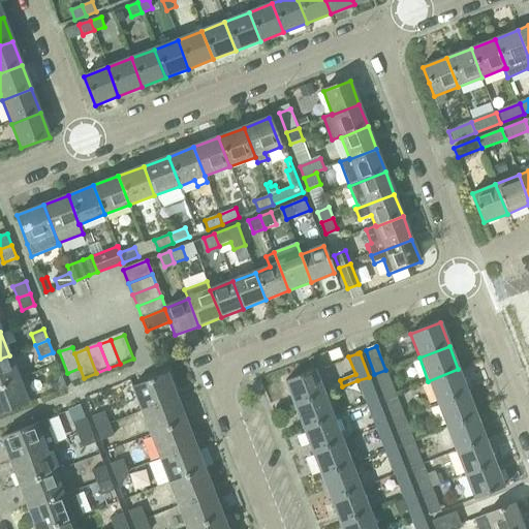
[(9,355),(0,359),(0,385),(18,379),(9,355)]
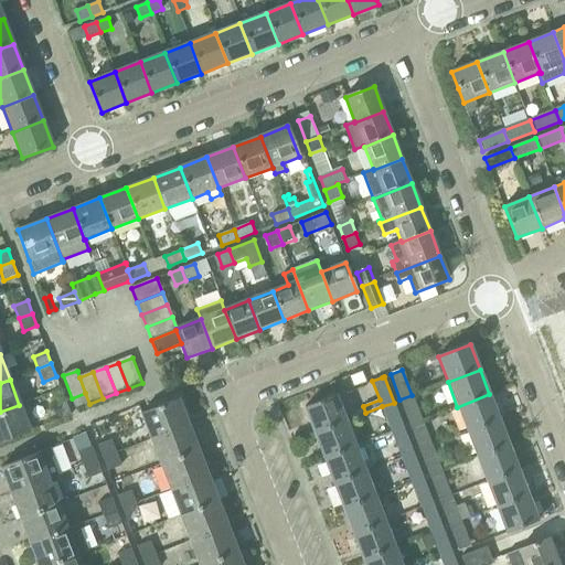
[(76,408),(89,404),(85,393),(72,398),(76,408)]
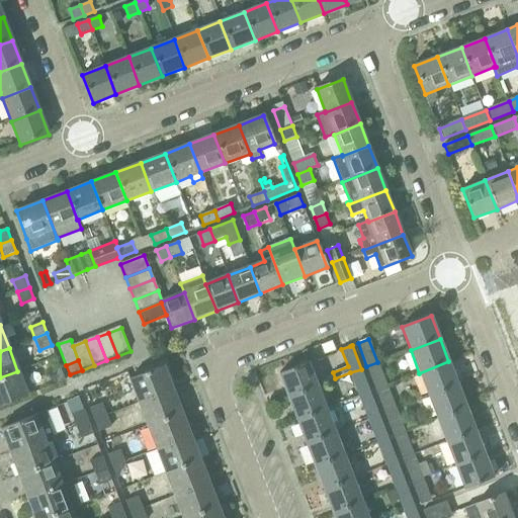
[(428,397),(457,385),(448,361),(419,373),(428,397)]
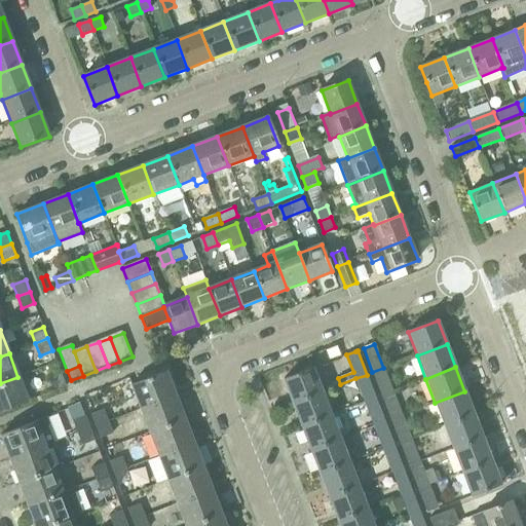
[(293,405),(322,393),(311,370),(284,380),(293,405)]
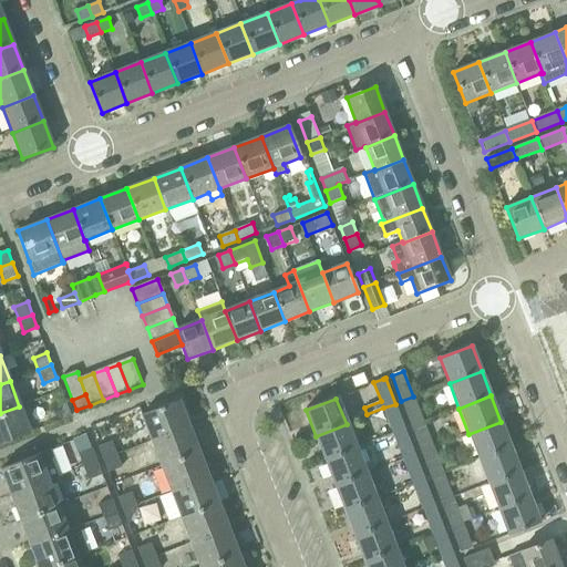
[(152,442),(189,428),(179,401),(141,415),(152,442)]
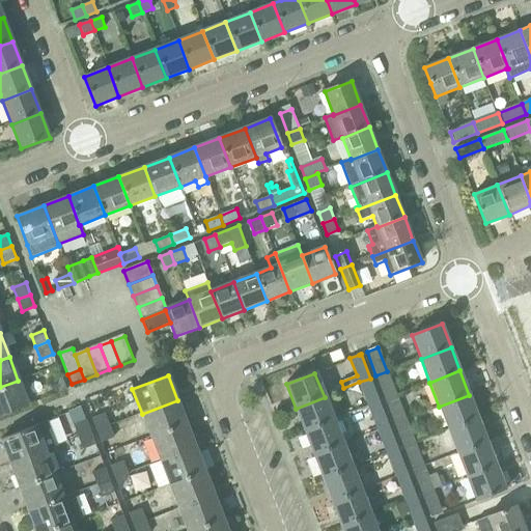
[(55,395),(67,391),(62,378),(50,382),(55,395)]
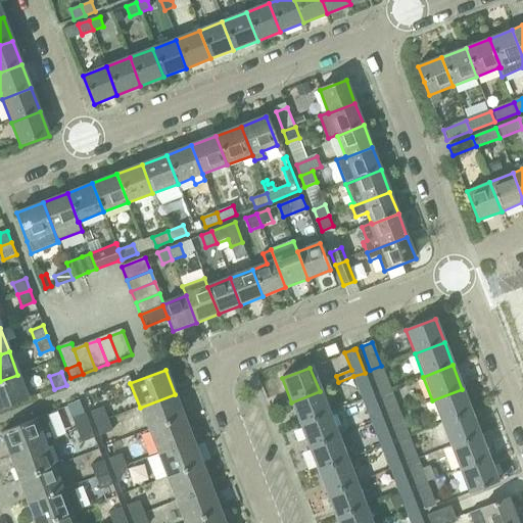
[(365,373),(353,376),(360,392),(371,388),(365,373)]
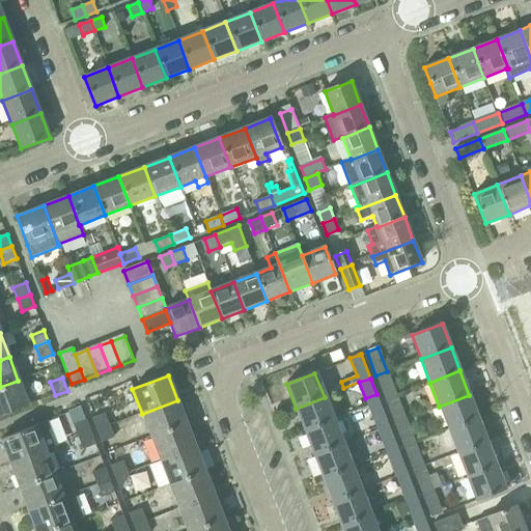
[(390,379),(379,383),(386,400),(396,395),(390,379)]
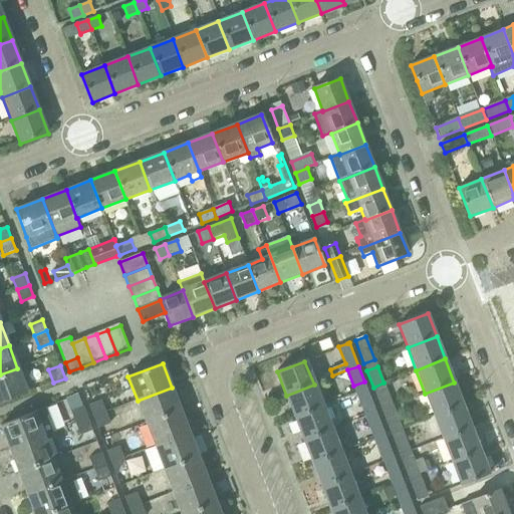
[(17,368),(0,374),(0,402),(26,392),(17,368)]
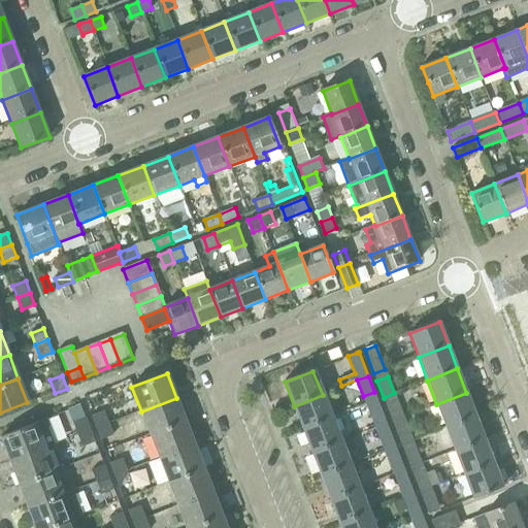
[(446,428),(475,417),(466,393),(436,404),(446,428)]
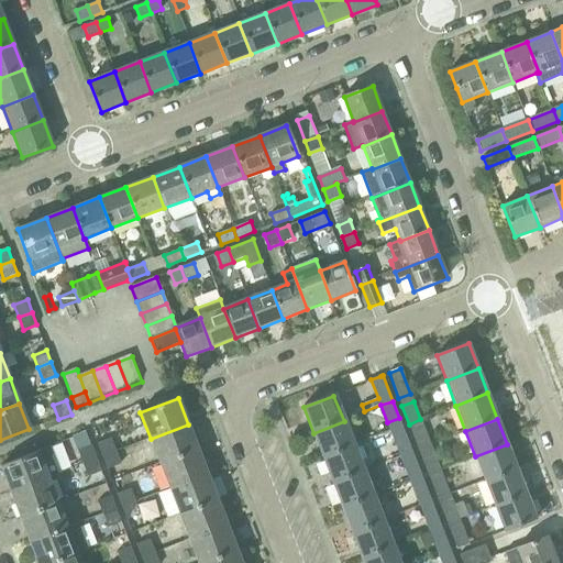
[(323,457),(353,445),(344,421),(313,433),(323,457)]
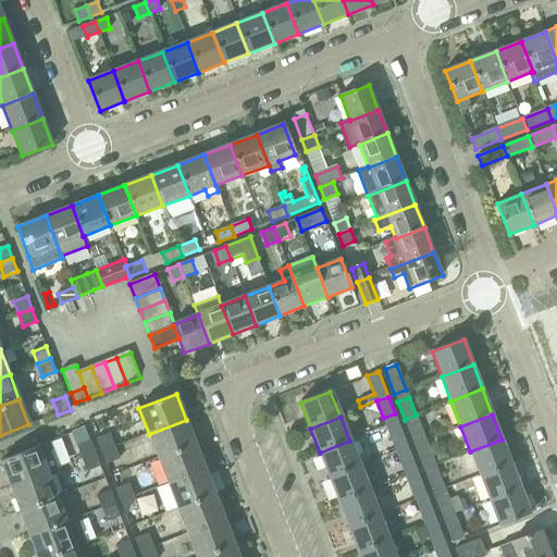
[(159,459),(196,445),(186,420),(149,434),(159,459)]
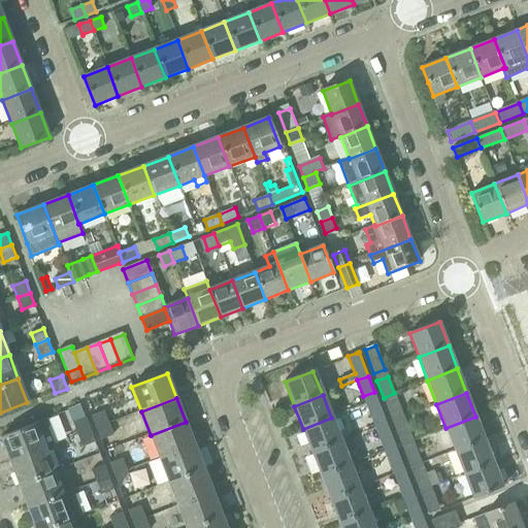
[(377,399),(366,403),(372,419),(383,415),(377,399)]
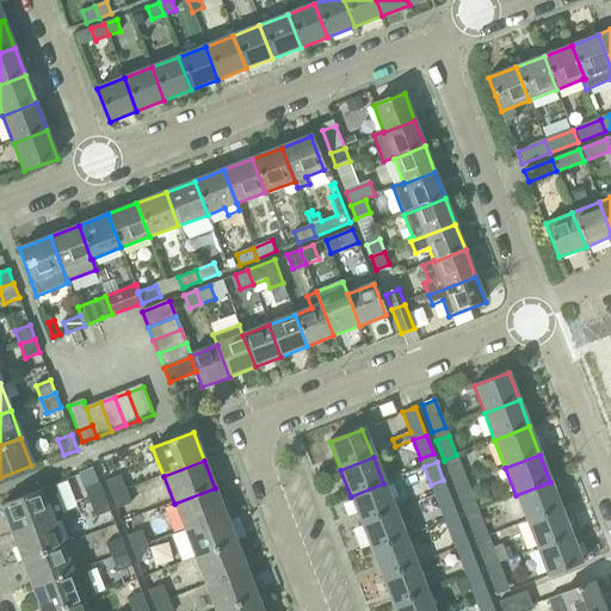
[(460,463),(446,468),(455,488),(467,483),(460,463)]
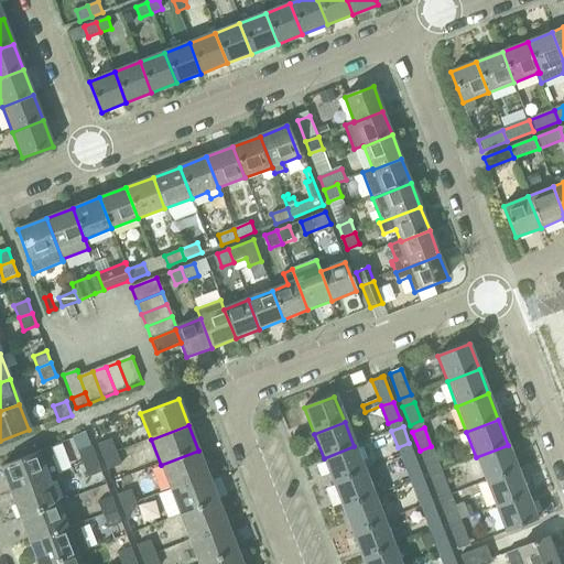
[(86,432),(74,436),(74,438),(84,465),(97,461),(86,432)]
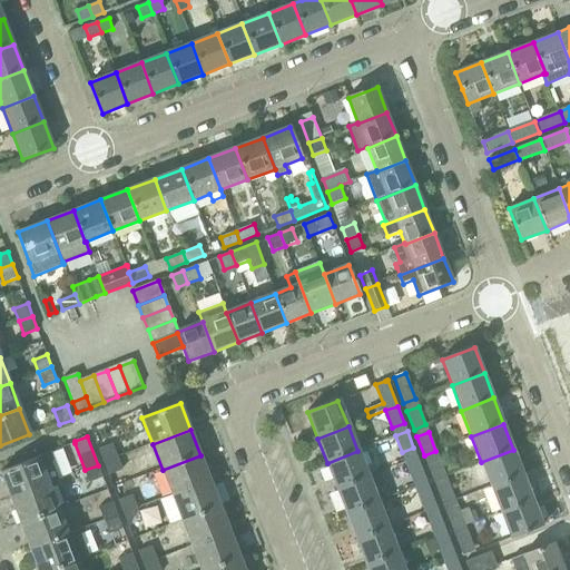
[(105,462),(118,457),(112,443),(99,449),(105,462)]
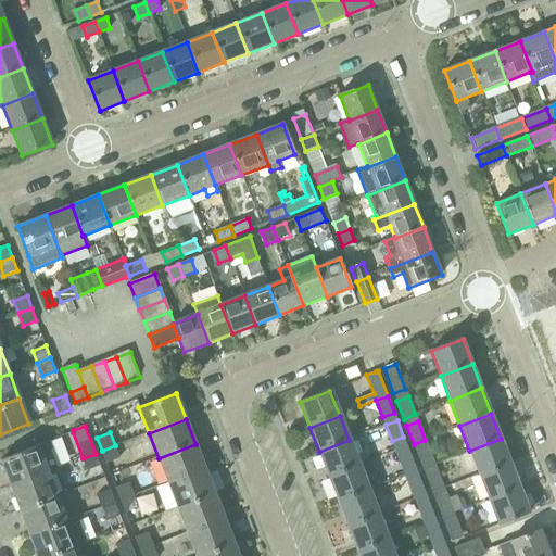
[(479,476),(510,463),(501,439),(469,451),(479,476)]
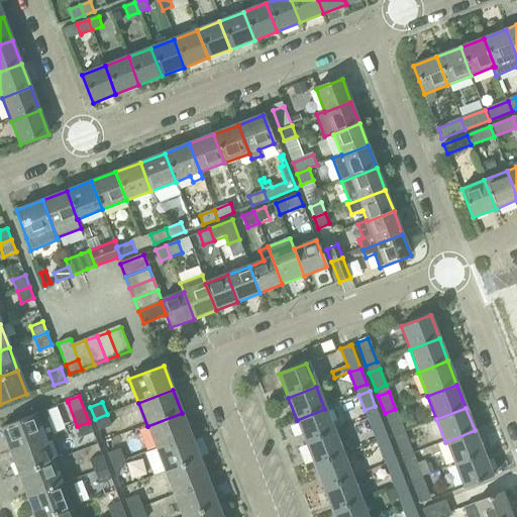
[(306,444),(333,433),(324,409),(297,420),(306,444)]
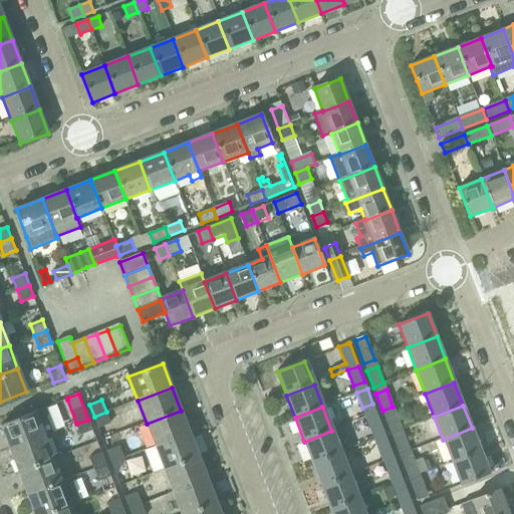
[(34,412),(0,425),(9,449),(43,436),(56,431),(46,408),(34,412)]
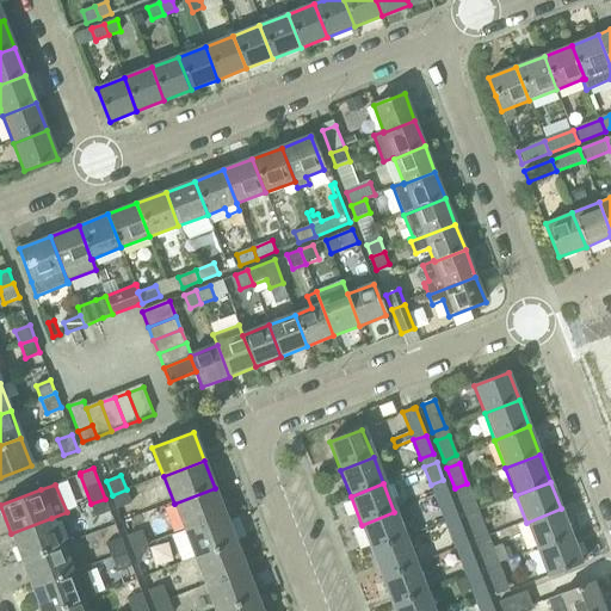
[(185,532),(226,516),(215,488),(174,504),(185,532)]
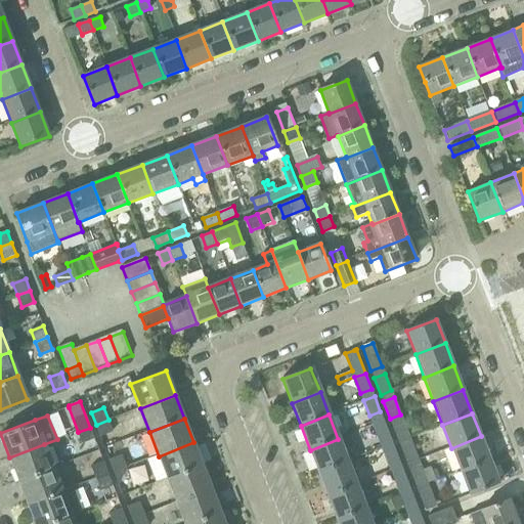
[(108,420),(96,425),(100,437),(113,432),(108,420)]
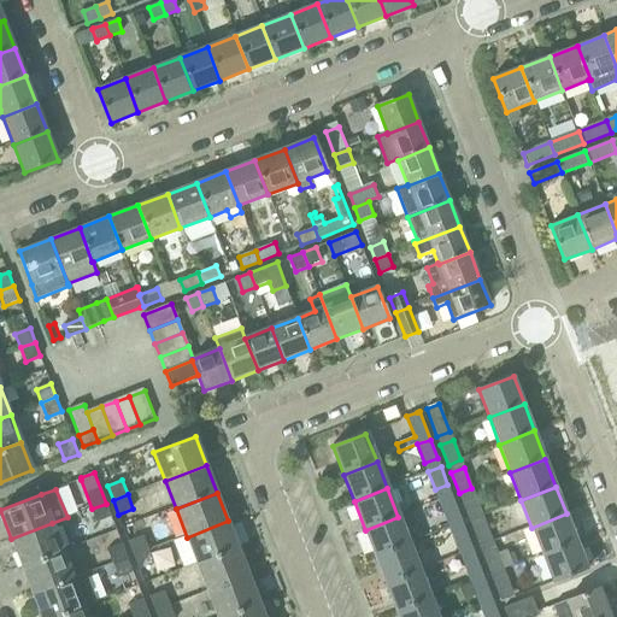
[(452,495),(439,499),(446,518),(458,513),(452,495)]
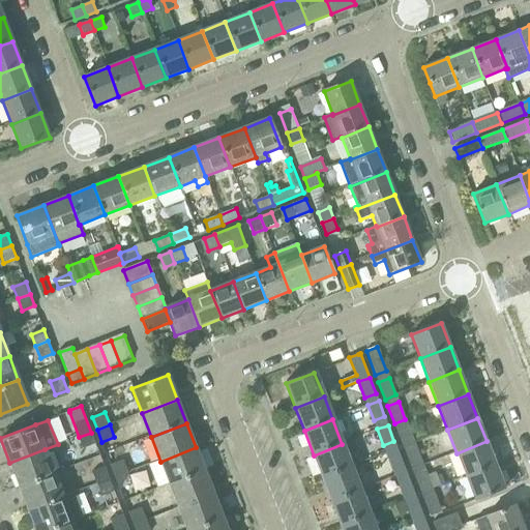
[(408,425),(396,430),(403,445),(413,441),(408,425)]
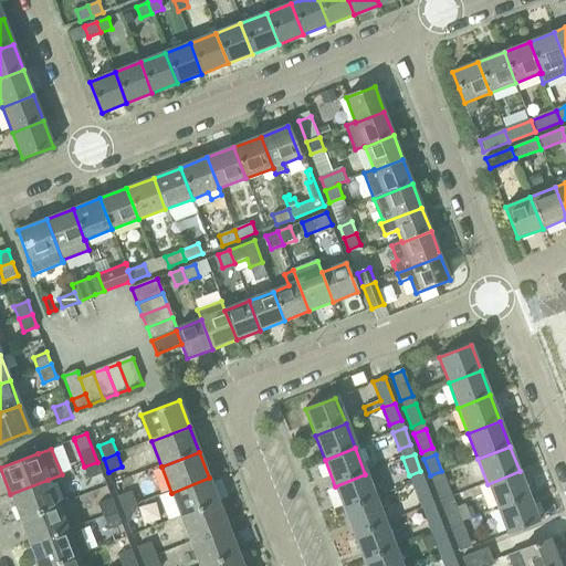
[(97,462),(84,467),(90,479),(102,474),(97,462)]
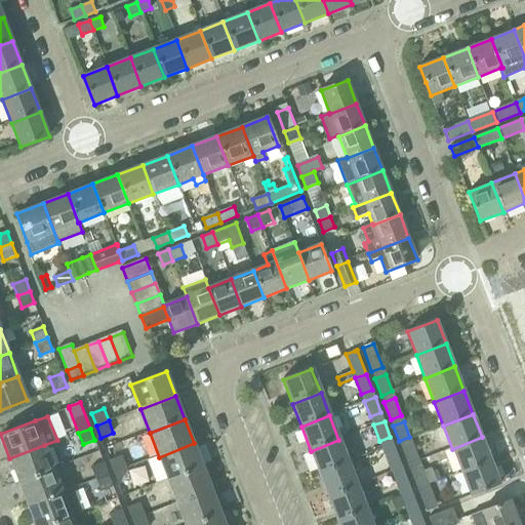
[(461,473),(491,460),(482,437),(452,449),(461,473)]
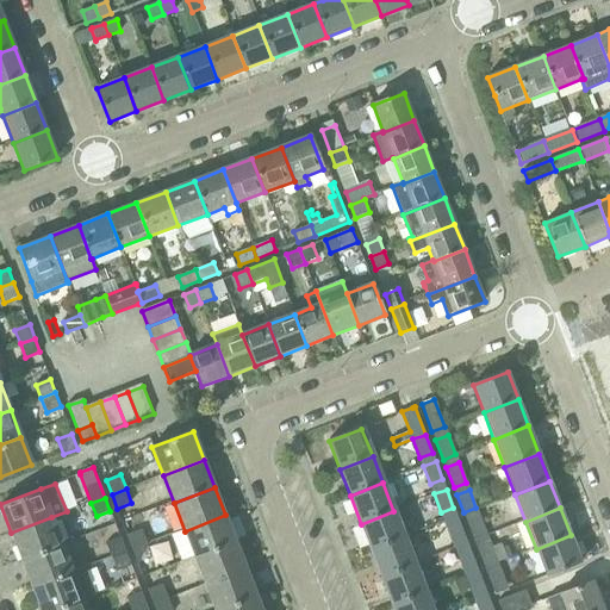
[(372,552),(404,539),(393,511),(361,524),(372,552)]
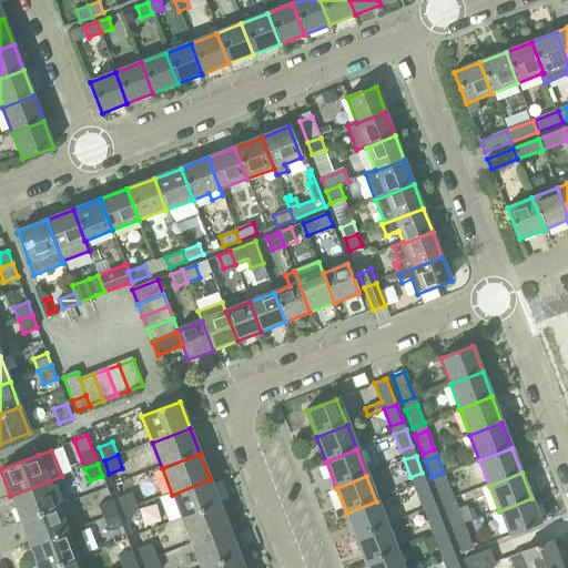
[(181,520),(220,505),(210,479),(172,495),(181,520)]
